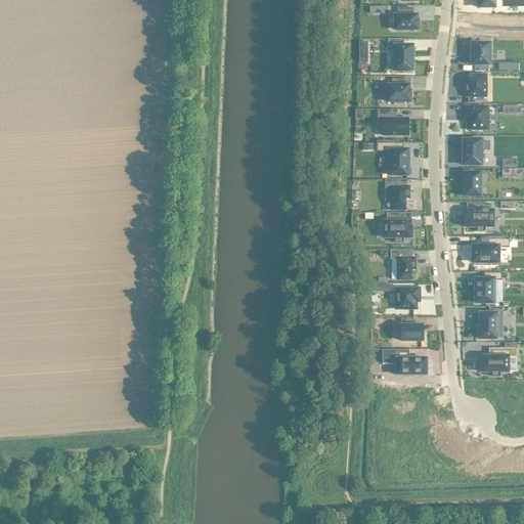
[(395,16),(395,30),(419,30),(419,22),(417,22),(417,18),(417,16),(413,16),(413,8),(398,8),(398,16),(395,16)]
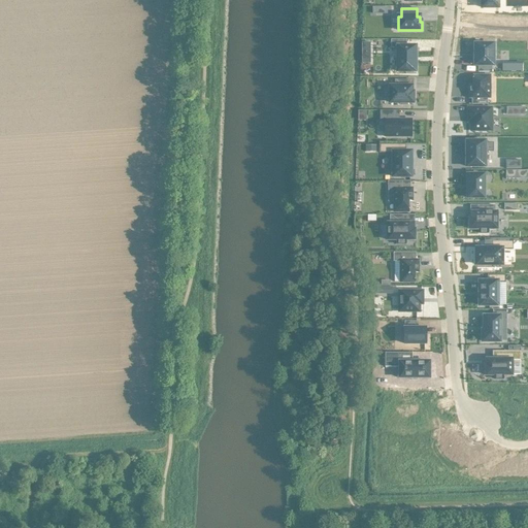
[(392,40),(392,47),(398,47),(398,71),(406,71),(406,73),(414,73),(414,71),(416,71),(416,46),(406,46),(406,40),(392,40)]
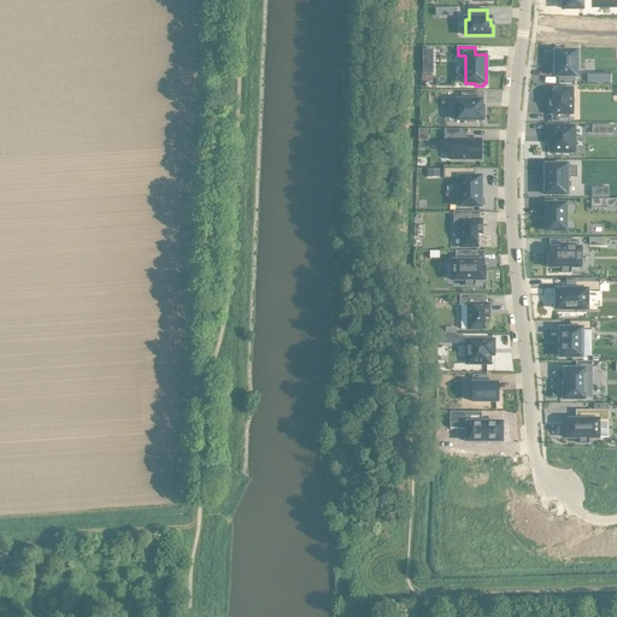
[(423,50),(423,74),(429,74),(434,74),(434,50),(430,50),(423,50)]
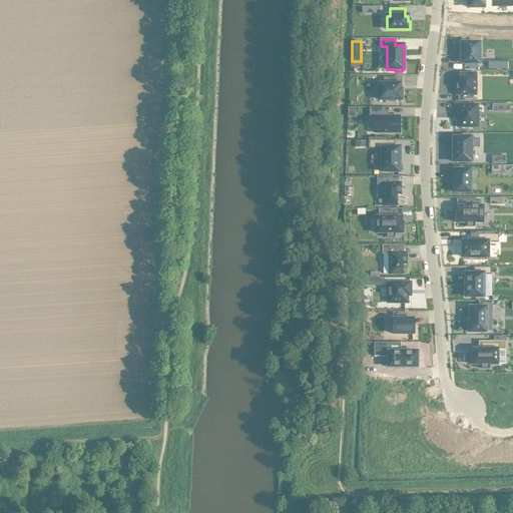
[(461,43),(461,63),(464,63),(464,70),(477,70),(477,63),(479,63),(479,43),(461,43)]
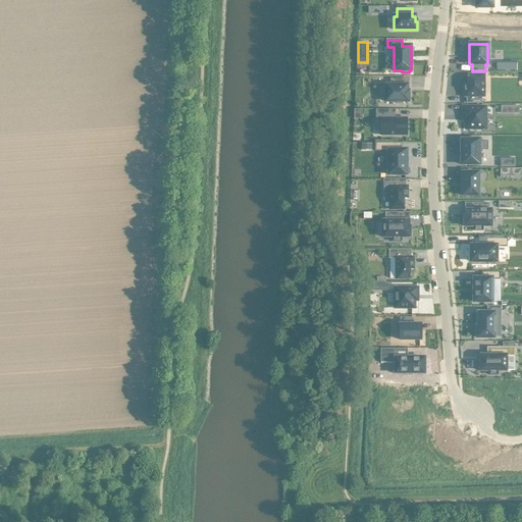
[(465,85),(465,97),(467,97),(467,103),(482,103),(482,97),(484,97),(484,75),(468,75),(468,85),(465,85)]
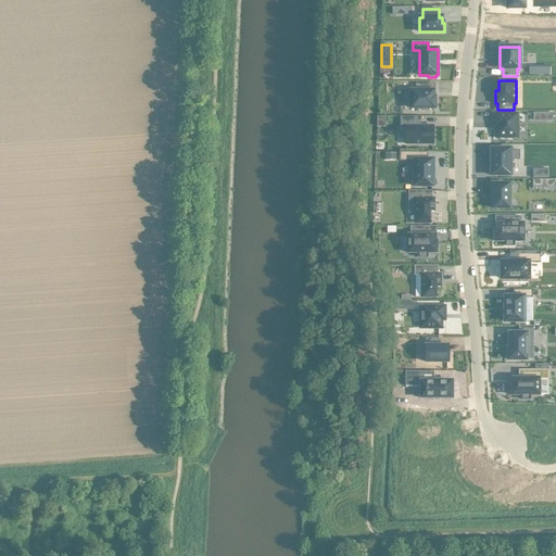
[(412,91),(412,109),(422,109),(422,111),(430,111),(430,109),(436,109),(436,98),(434,98),(434,91),(431,91),(431,85),(417,85),(417,91),(412,91)]
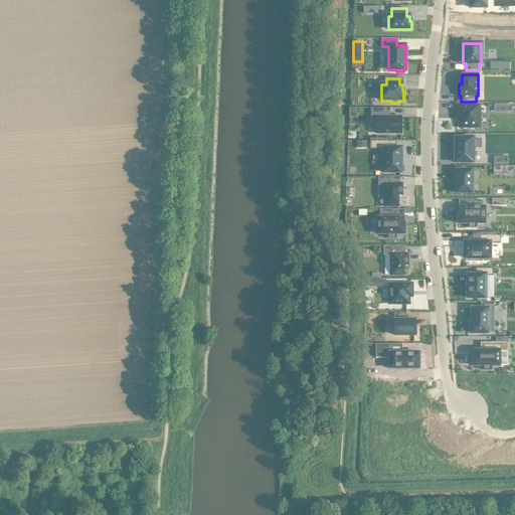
[(457,106),(457,119),(460,119),(460,128),(480,128),(480,106),(457,106)]
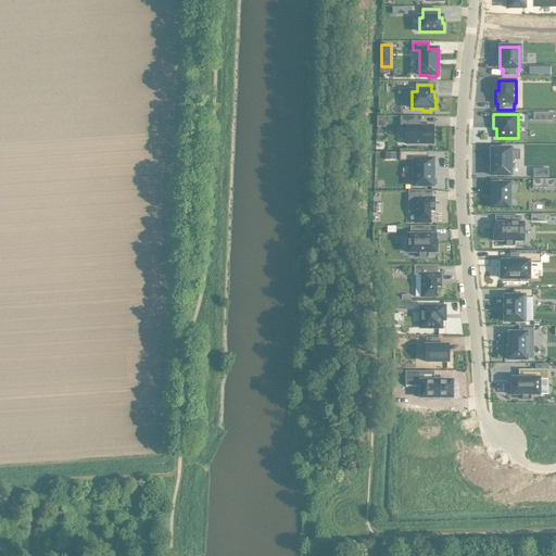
[(401,117),(401,127),(406,127),(406,144),(433,144),(433,126),(415,126),(415,117),(401,117)]
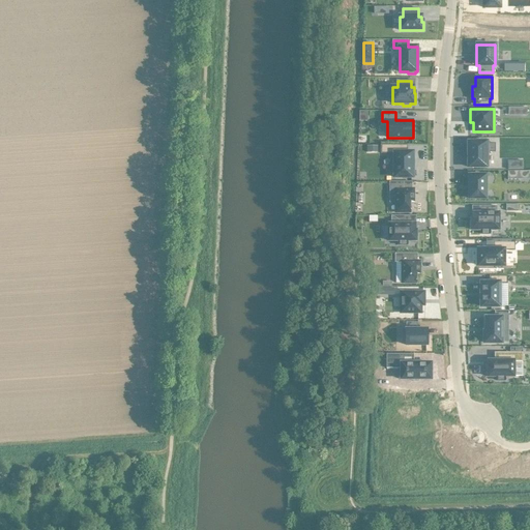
[(469,143),(469,168),(488,168),(488,143),(469,143)]
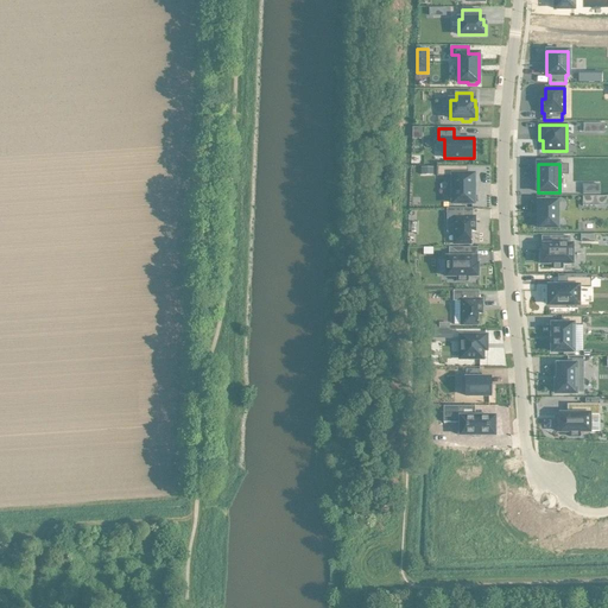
[(437,166),(437,176),(453,176),(453,203),(474,203),(474,175),(467,175),(467,166),(437,166)]
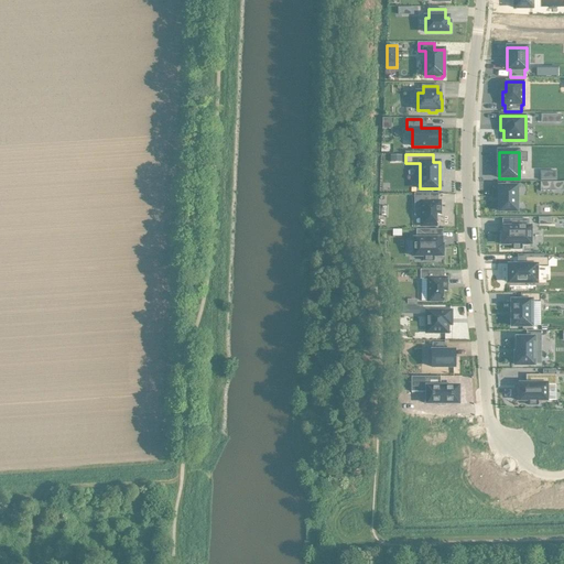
[(552,182),(541,182),(541,192),(552,191),(552,182)]
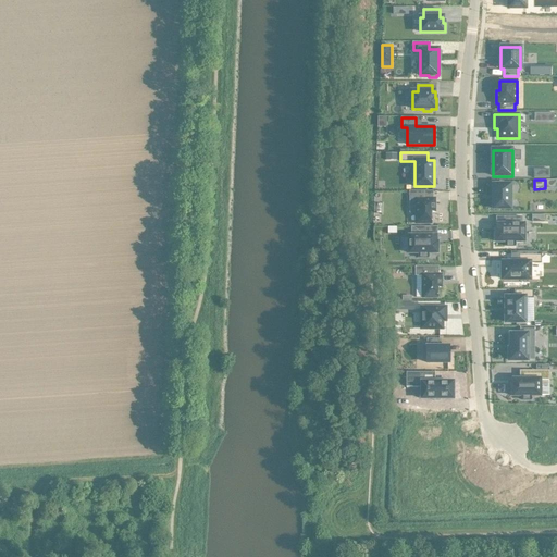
[(494,185),(494,209),(510,209),(510,185),(494,185)]
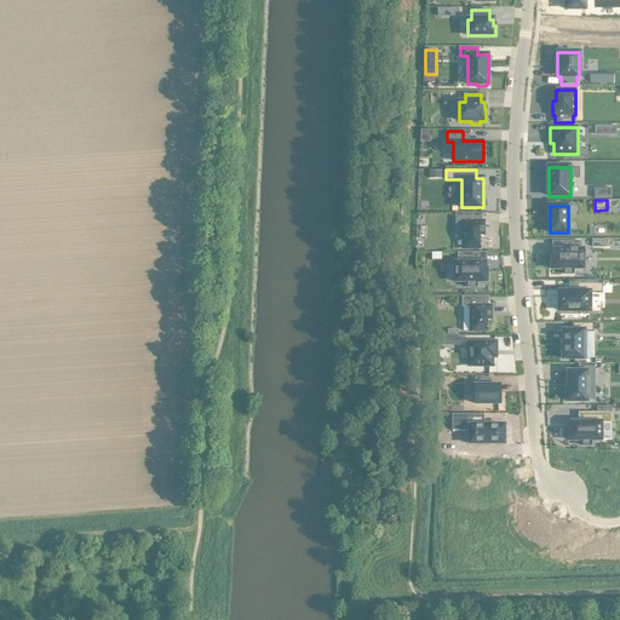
[(457,213),(457,223),(464,223),(464,237),(464,248),(481,248),(481,236),(484,236),(484,222),(482,222),(482,213),(457,213)]
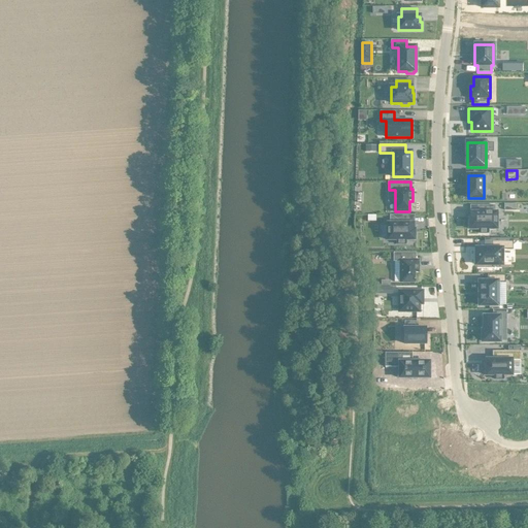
[(470,219),(470,229),(480,229),(480,233),(489,233),(489,229),(497,229),(497,212),(495,212),(495,205),(477,205),(477,212),(471,212),(471,219),(470,219)]
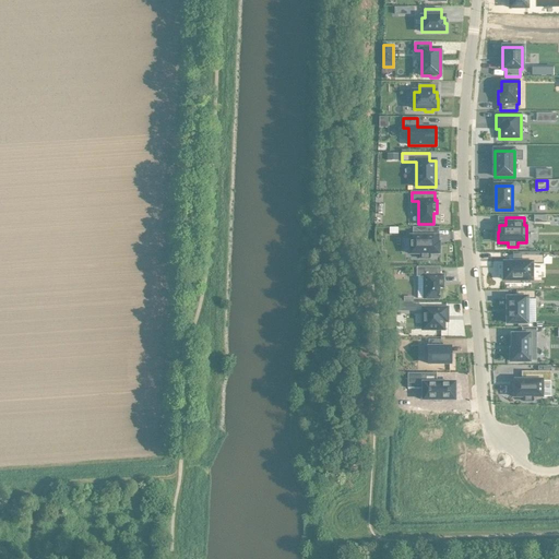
[(411,237),(411,254),(419,254),(419,259),(430,259),(430,254),(439,254),(439,244),(438,244),(438,237),(431,237),(431,228),(413,228),(413,237),(411,237)]
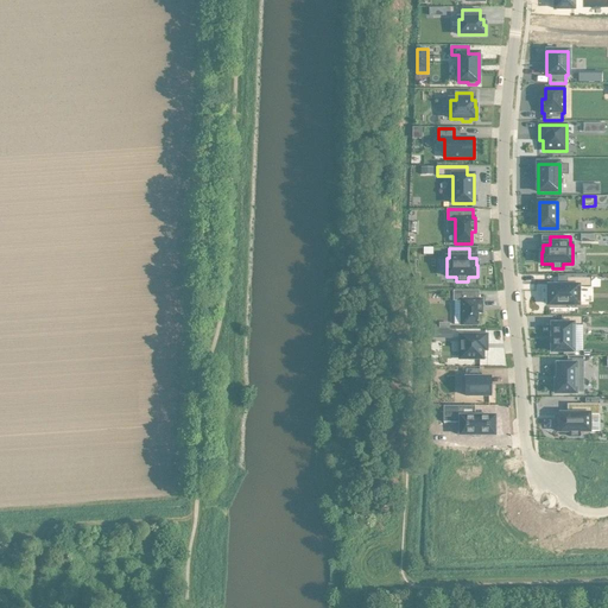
[(549,286),(549,305),(578,305),(578,287),(591,287),(590,278),(567,278),(567,286),(558,286),(549,286)]
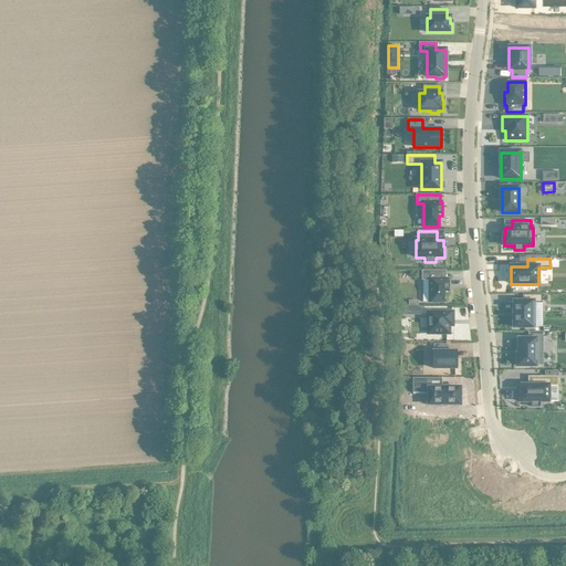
[(421,271),(421,282),(430,282),(430,303),(444,303),(444,292),(449,292),(449,280),(446,280),(446,271),(421,271)]
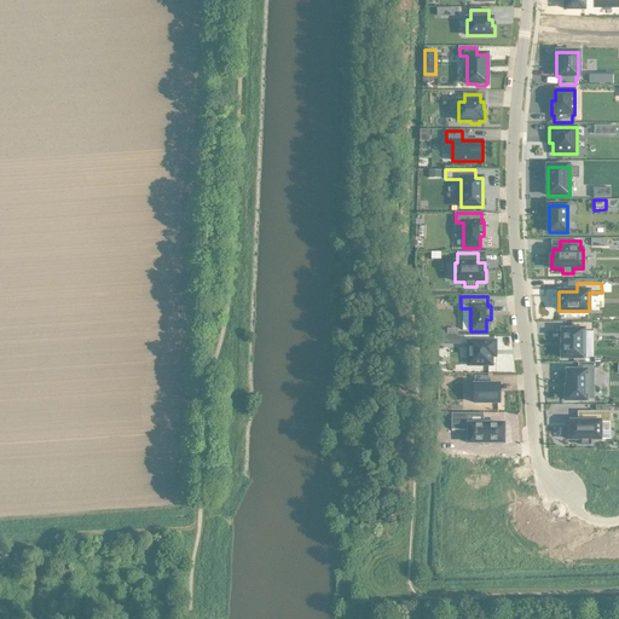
[(562,330),(562,358),(584,358),(584,331),(593,331),(593,323),(572,323),(572,330),(562,330)]
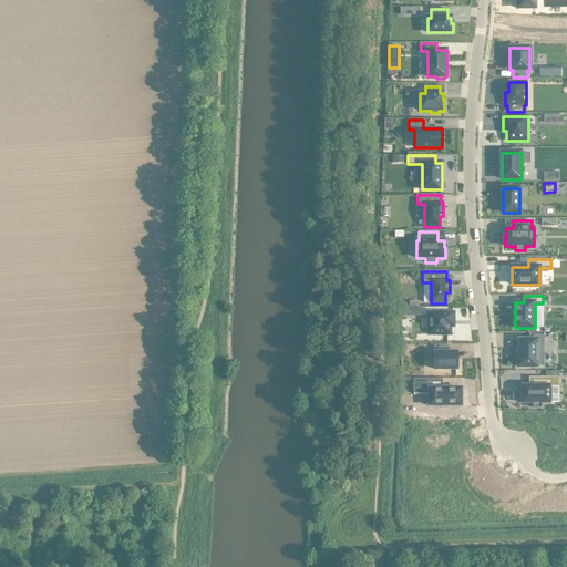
[(429,312),(429,334),(451,334),(451,327),(454,327),(454,312),(429,312)]
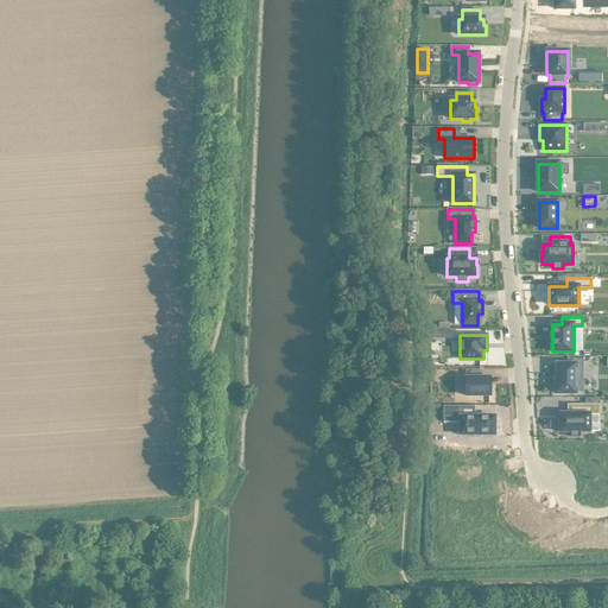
[(556,391),(556,392),(556,393),(576,393),(576,392),(583,392),(583,380),(576,380),(576,366),(583,366),(583,358),(568,358),(568,365),(558,365),(558,374),(557,374),(557,381),(556,381),(556,382),(556,384),(556,391)]
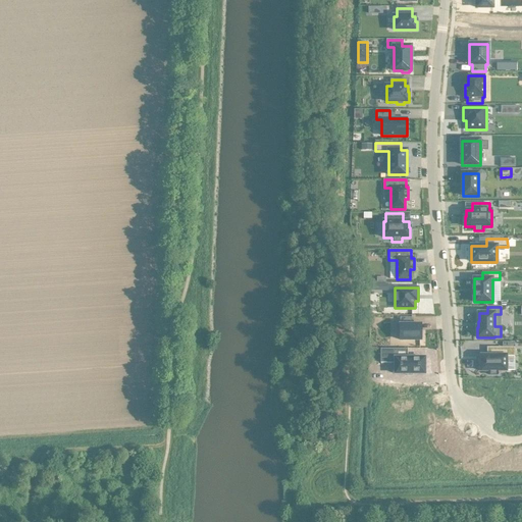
[(401,325),(401,340),(422,340),(422,324),(413,324),(413,318),(401,318),(401,325)]
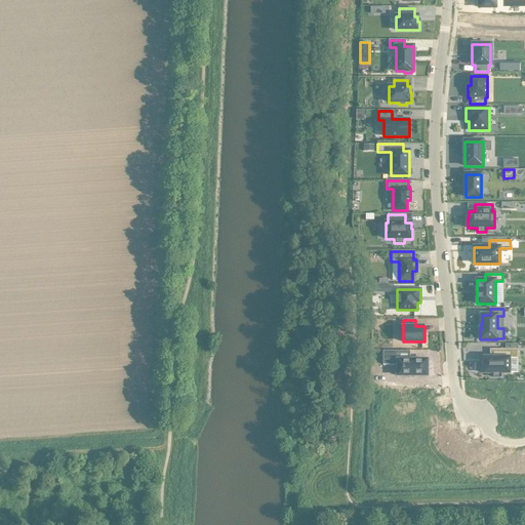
[(483,363),(483,373),(491,373),(491,377),(500,377),(500,373),(510,373),(510,358),(518,358),(518,350),(490,350),(490,358),(484,358),(484,363),(483,363)]
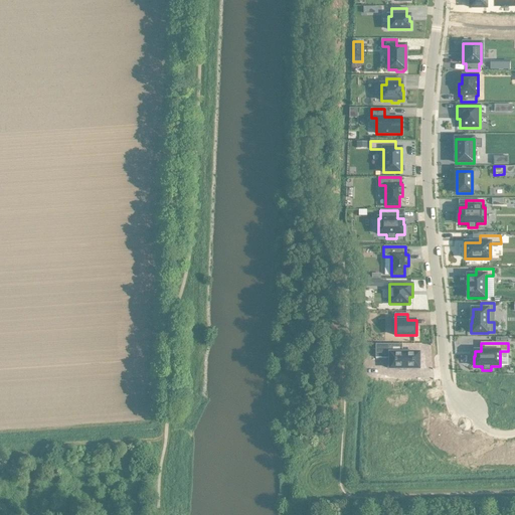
[(390,358),(390,369),(402,369),(407,369),(419,369),(419,353),(402,353),(402,344),(376,344),(376,358),(390,358)]
